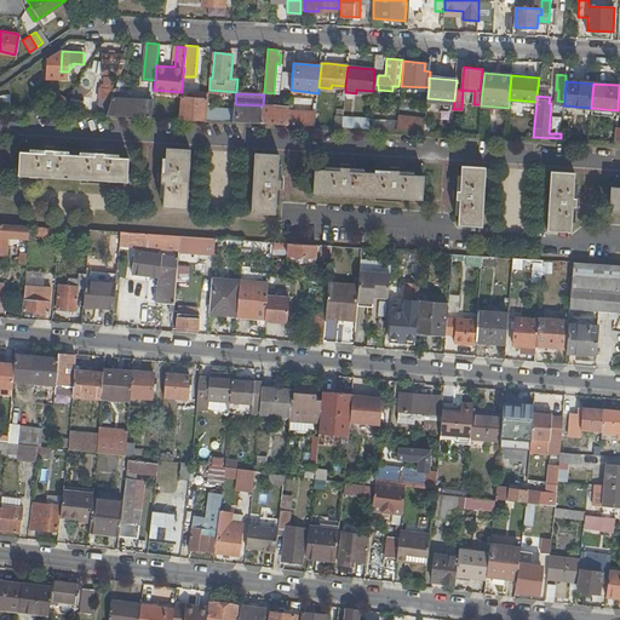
[(113,97),(107,114),(151,116),(153,105),(116,103),(116,97),(113,97)]
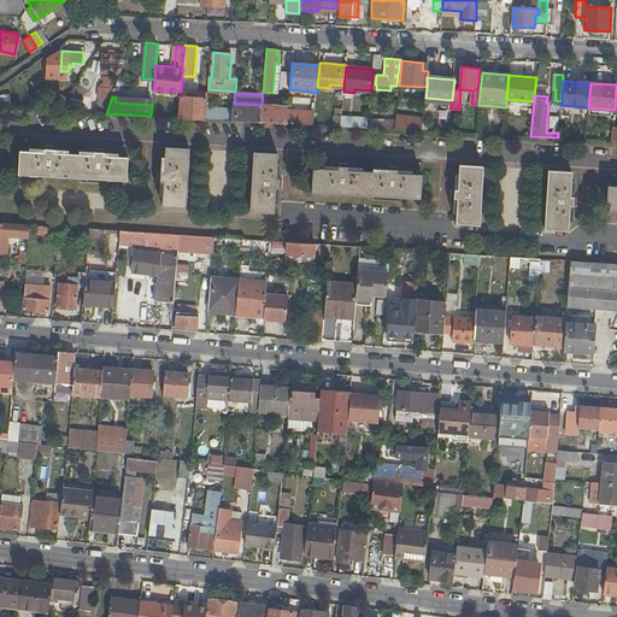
[(206,98),(191,97),(181,97),(180,118),(192,118),(193,109),(198,110),(198,119),(205,119),(206,110),(205,110),(206,98)]
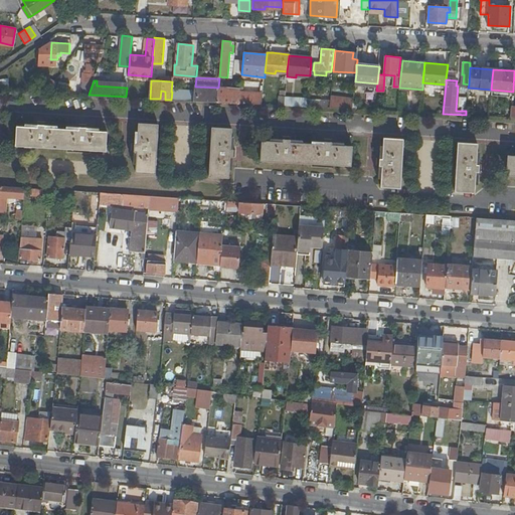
[(218,88),(195,87),(194,97),(194,101),(217,102),(218,88)]
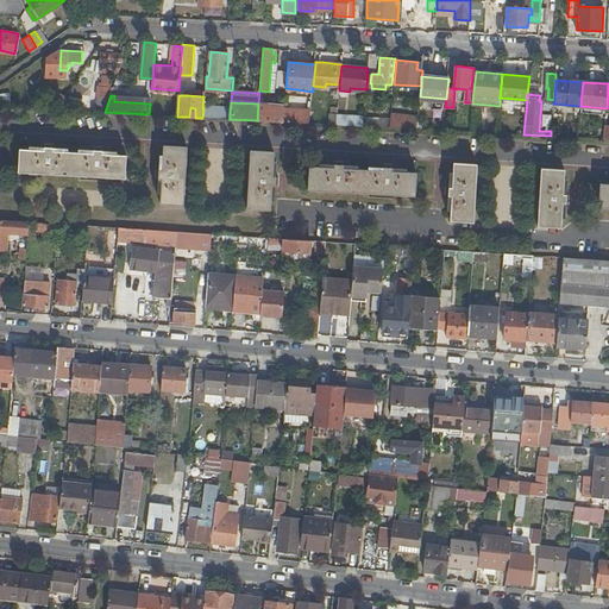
[(284,105),(258,104),(257,120),(268,121),(283,121),(284,108),(284,105)]
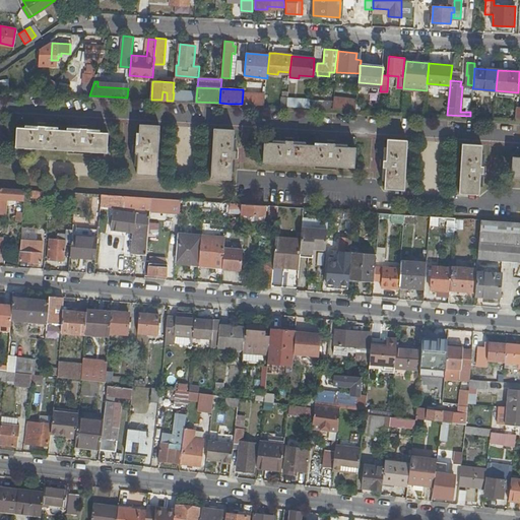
[(265,94),(243,92),(242,104),(264,106),(265,94)]
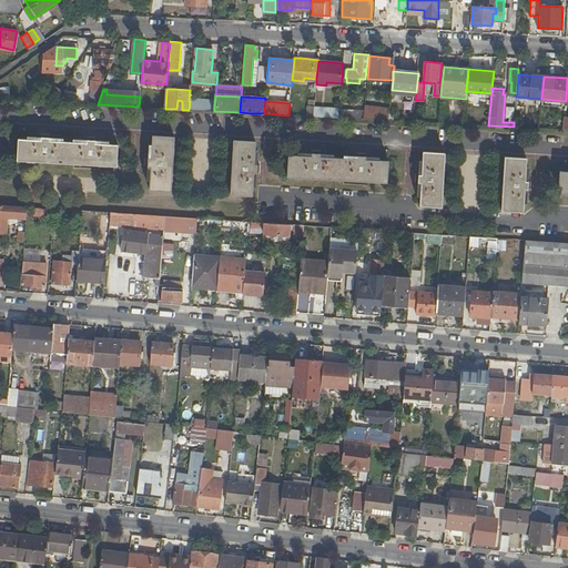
[(340,110),(314,108),(314,117),(338,118),(340,110)]
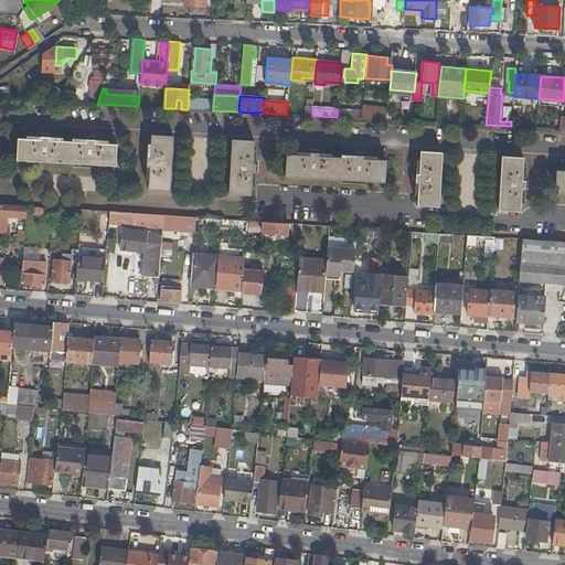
[(363,109),(338,107),(338,109),(337,117),(362,118),(363,109)]
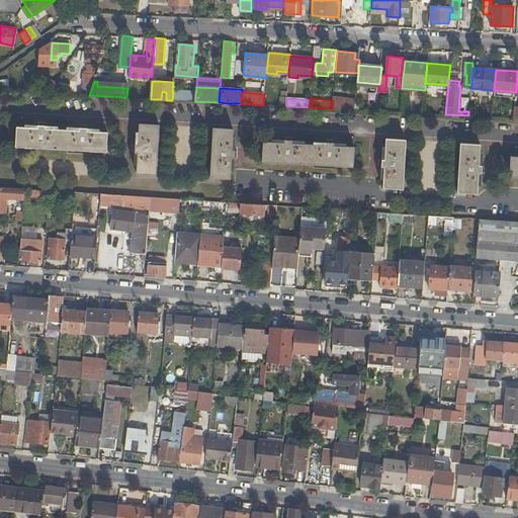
[(355,100),(333,99),(333,100),(332,108),(354,109),(355,100)]
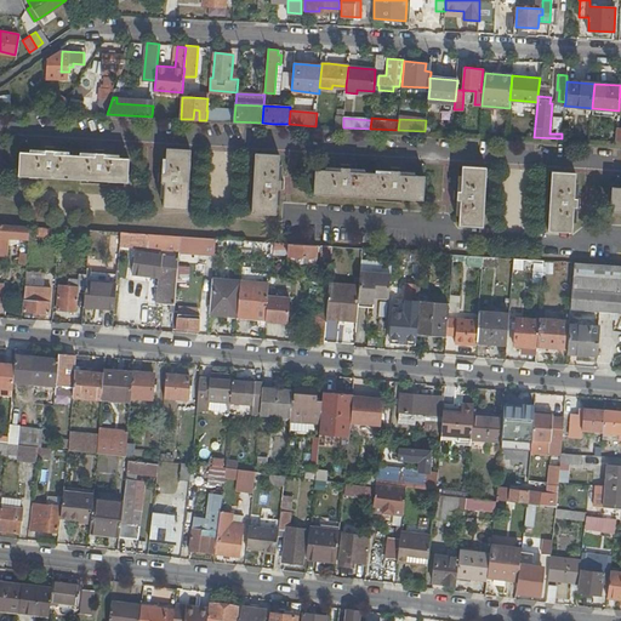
[(183,212),(186,153),(163,151),(161,161),(159,161),(158,176),(155,176),(154,186),(157,186),(157,200),(159,200),(159,211),(183,212)]
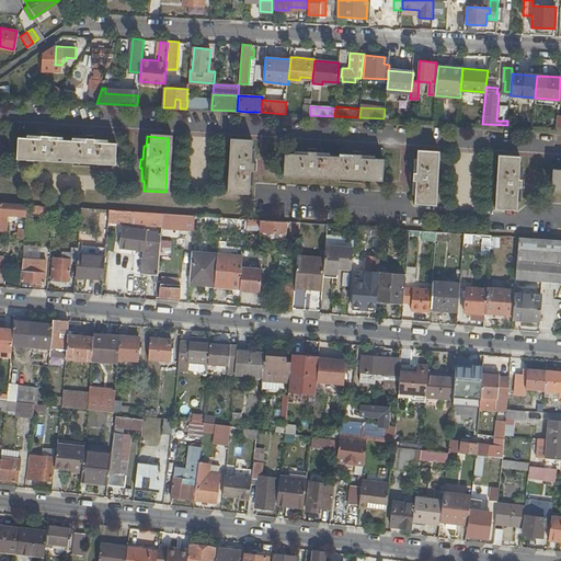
[(9,140),(8,162),(106,169),(107,147),(99,146),(99,144),(84,142),(86,139),(77,139),(77,141),(64,141),(64,144),(54,144),(54,140),(41,139),(41,137),(32,137),(32,139),(19,138),(19,141),(9,140)]
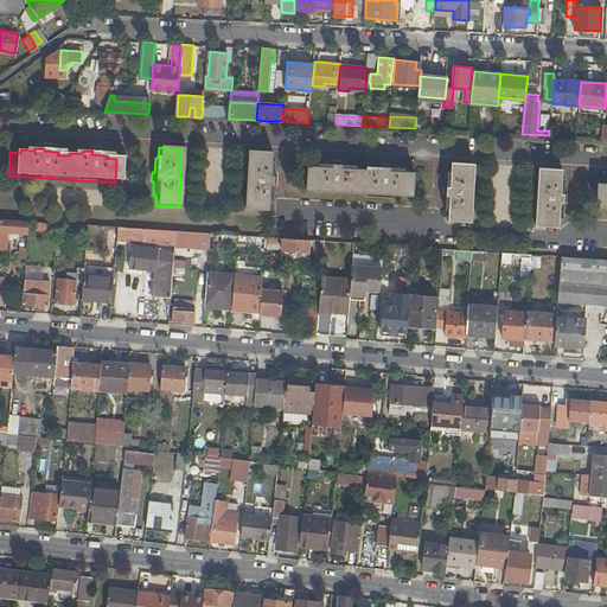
[(268,157),(244,155),(241,212),(264,215),(266,205),(268,205),(269,190),(272,191),(273,181),(269,181),(270,167),(267,166),(268,157)]
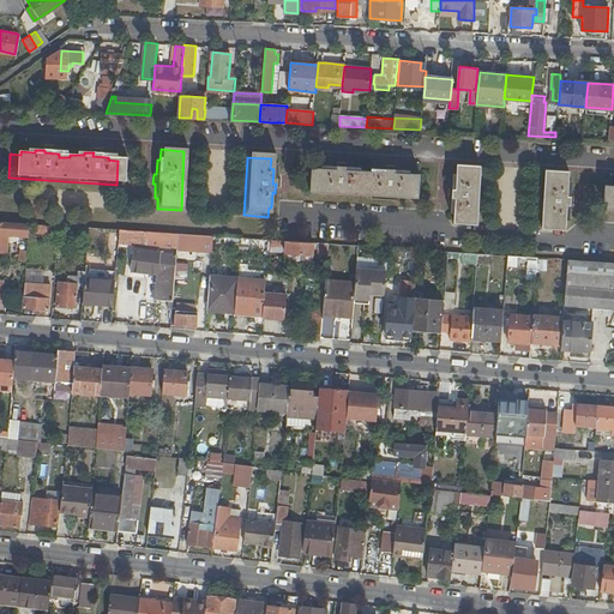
[(469,224),(473,166),(449,164),(447,174),(445,174),(444,190),(441,188),(440,198),(444,198),(443,214),(445,214),(445,223),(469,224)]
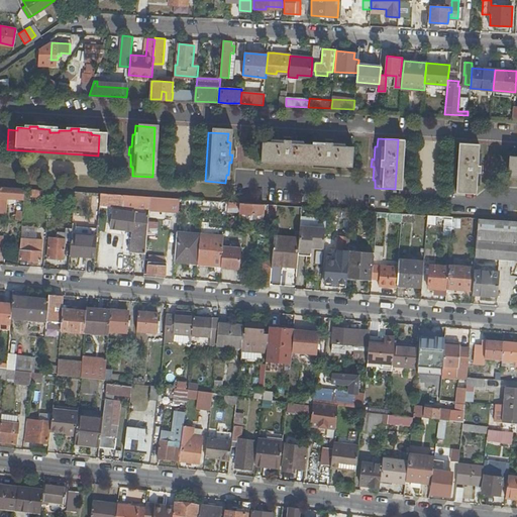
[(256,143),(254,164),(345,169),(346,148),(338,148),(338,145),(326,145),(326,142),(318,142),(318,144),(306,143),(306,146),(297,145),(297,143),(285,142),(285,140),(277,139),(277,142),(265,141),(265,143),(256,143)]
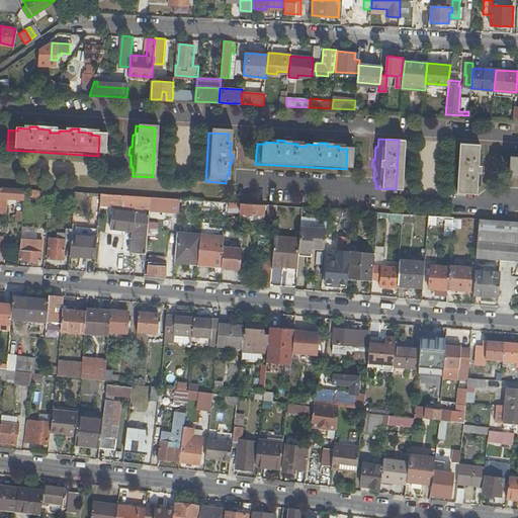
[(473,148),(453,147),(450,195),(471,197),(471,188),(473,189),(475,176),(477,176),(478,169),(475,169),(476,156),(473,156),(473,148)]
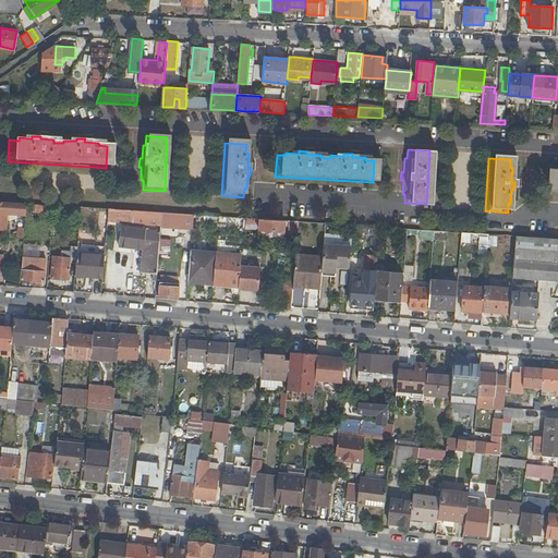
[(543,170),(542,193),(557,193),(557,168),(552,169),(552,171),(543,170)]
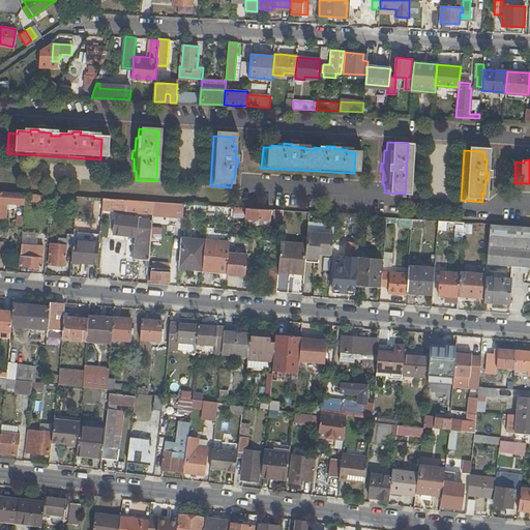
[(1,202),(0,201),(0,216),(6,217),(6,207),(7,202),(15,203),(25,203),(26,193),(12,192),(11,193),(1,193),(1,202)]
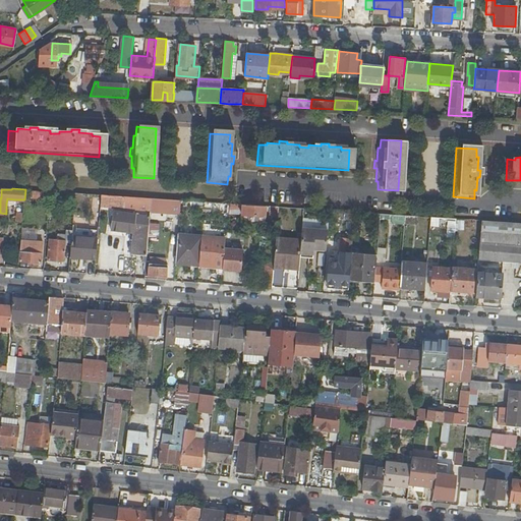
[(51,191),(31,189),(30,196),(50,198),(51,191)]
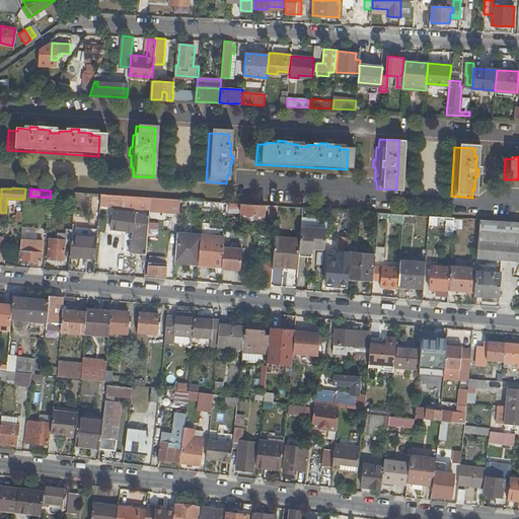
[(50,198),(75,200),(76,192),(51,191),(50,198)]
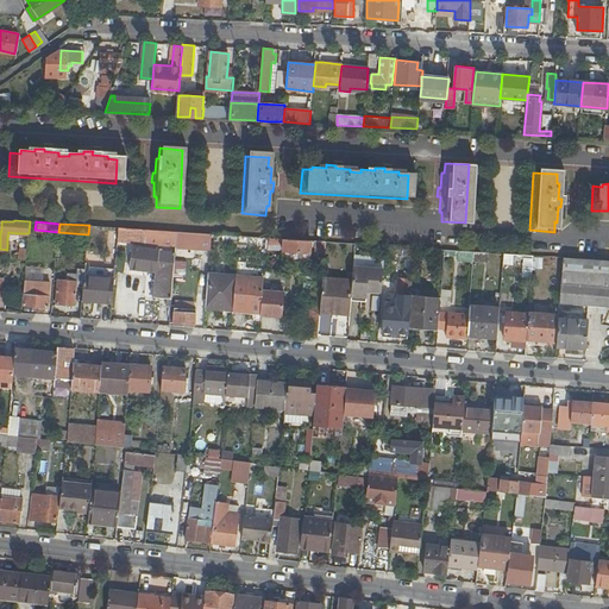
[(119,239),(176,244),(177,231),(120,227),(119,239)]
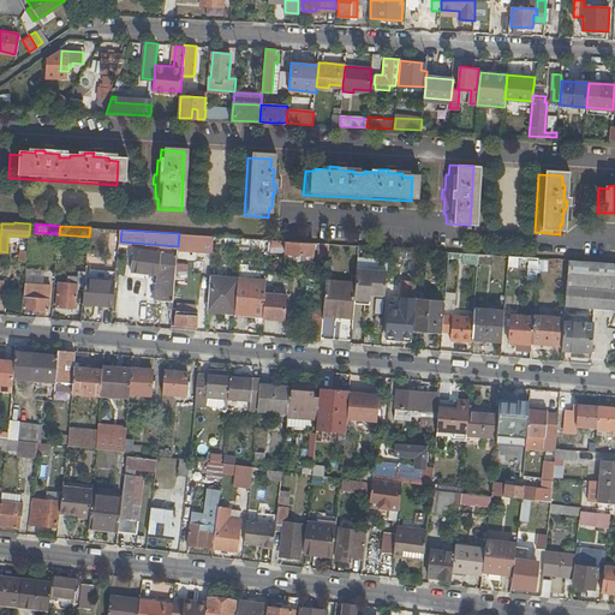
[(178,249),(213,252),(213,249),(214,236),(179,233),(178,246),(178,249)]
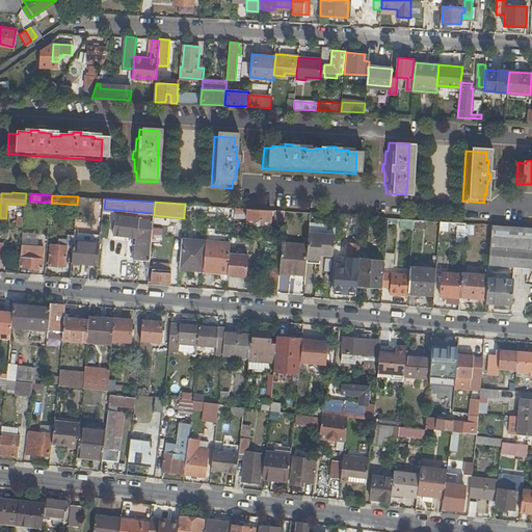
[(184,215),(208,216),(209,206),(197,205),(185,204),(184,215)]
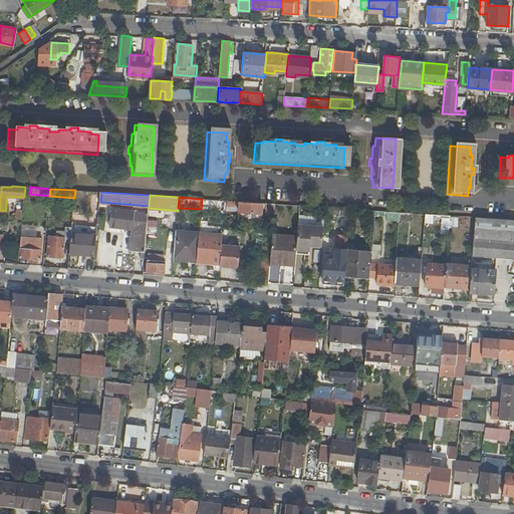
[(213,210),(214,199),(202,199),(201,209),(213,210)]
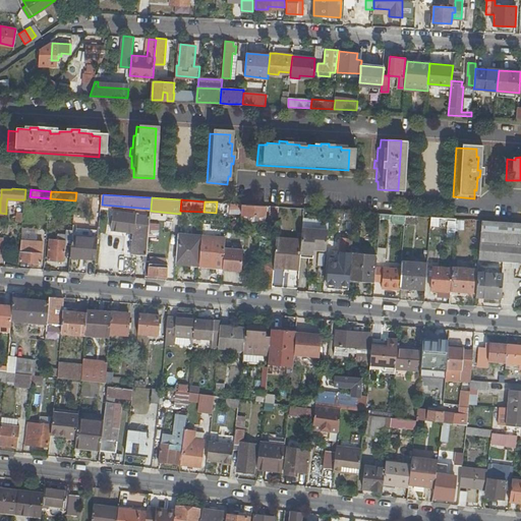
[(267,212),(267,206),(251,205),(229,203),(228,210),(243,211),(242,222),(266,223),(267,212)]
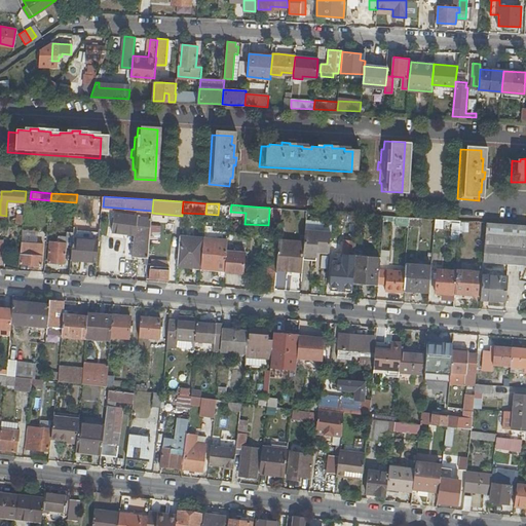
[(148,257),(152,217),(115,213),(113,231),(136,233),(134,256),(148,257)]
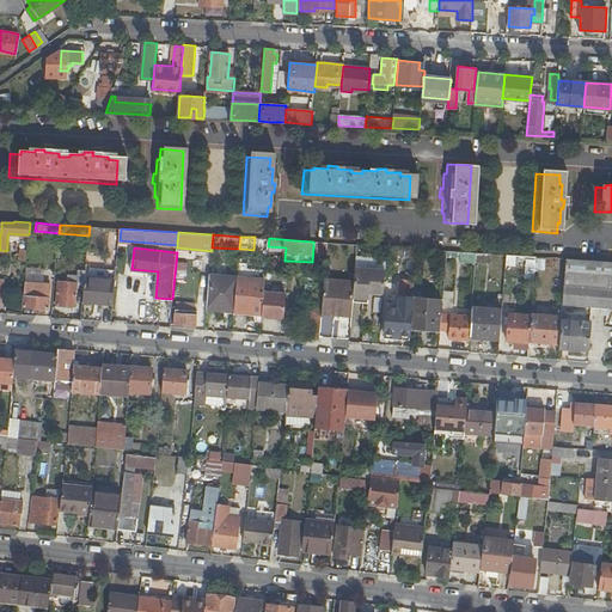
[(461,261),(476,261),(477,252),(461,251),(461,261)]
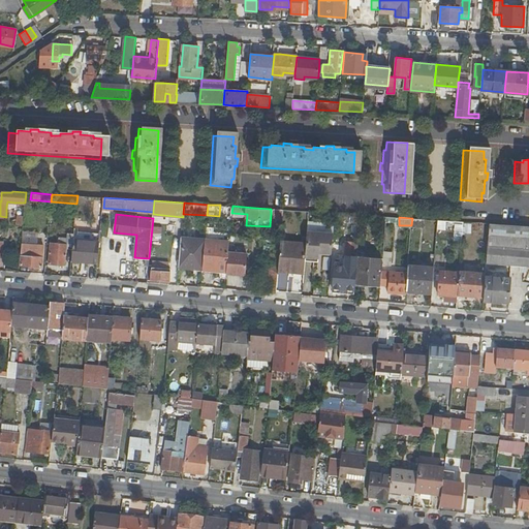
[(425,226),(425,219),(412,218),(411,225),(425,226)]
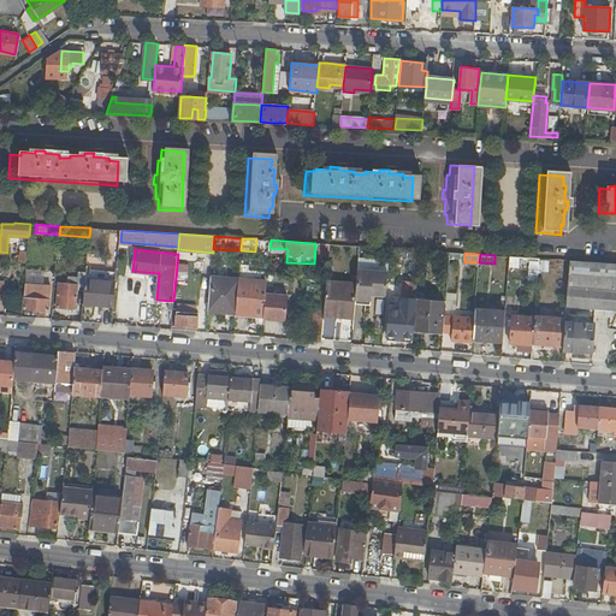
[(538,278),(540,258),(532,258),(529,278),(538,278)]
